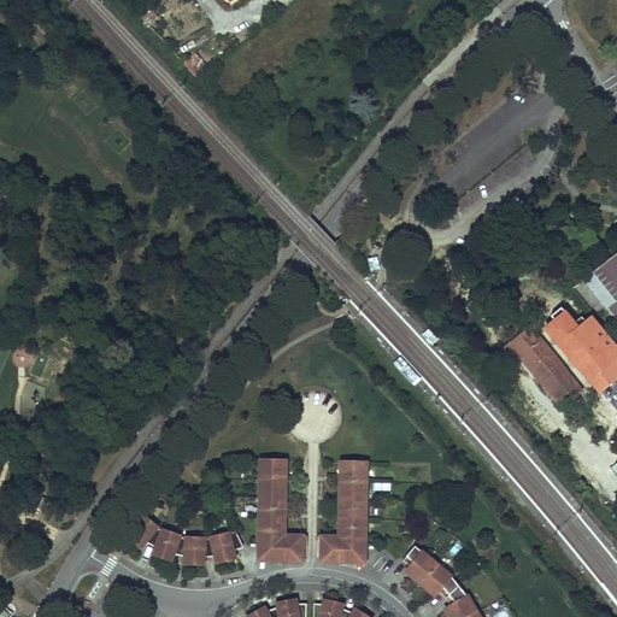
[(151,24),(158,15),(147,9),(141,18),(151,24)]
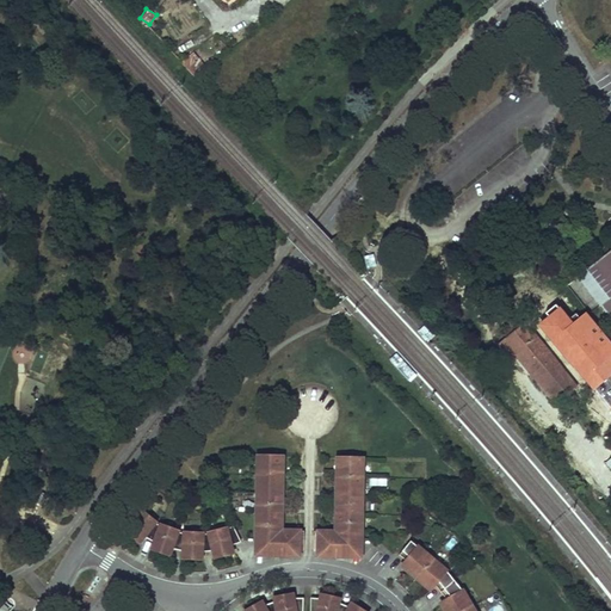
[(193,50),(181,60),(192,74),(205,65),(193,50)]
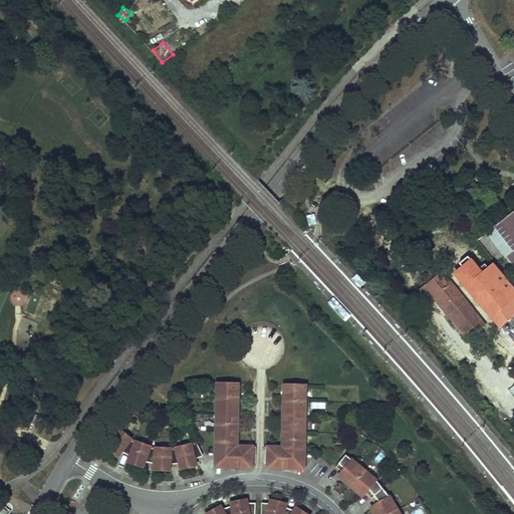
[(513,212),(494,228),(513,252),(506,257),(513,267),(513,212)]
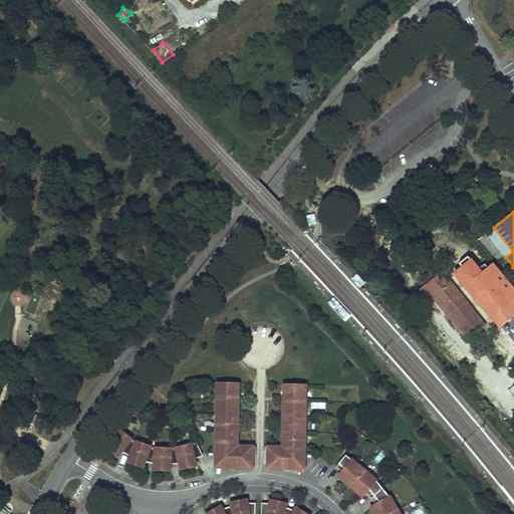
[(308,225),(316,223),(314,213),(306,214),(308,225)]
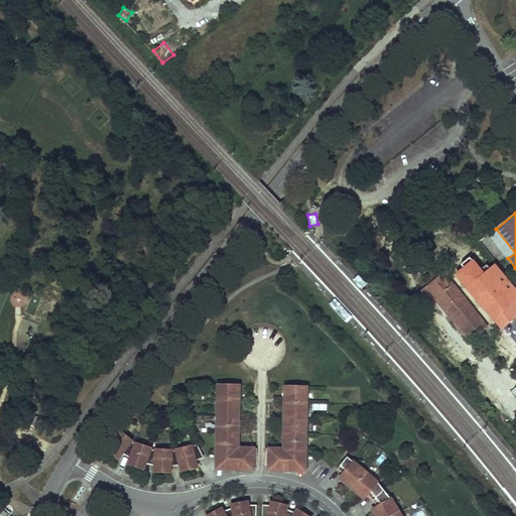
[(422,279),(428,285),(443,273),(438,266),(422,279)]
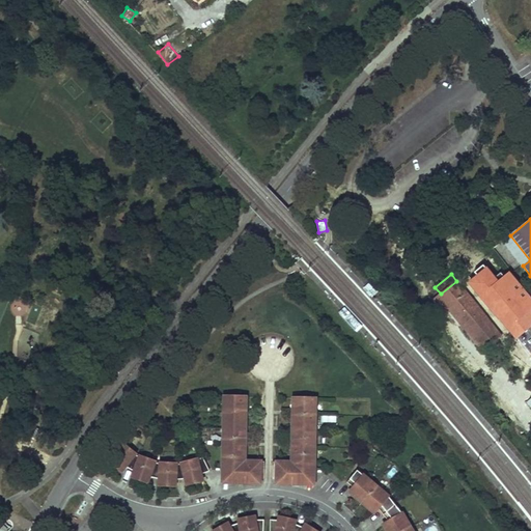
[(465,319),(460,323),(468,333),(486,318),(458,283),(459,282),(457,280),(456,281),(441,294),(434,299),(445,314),(450,310),(454,307),(465,319)]
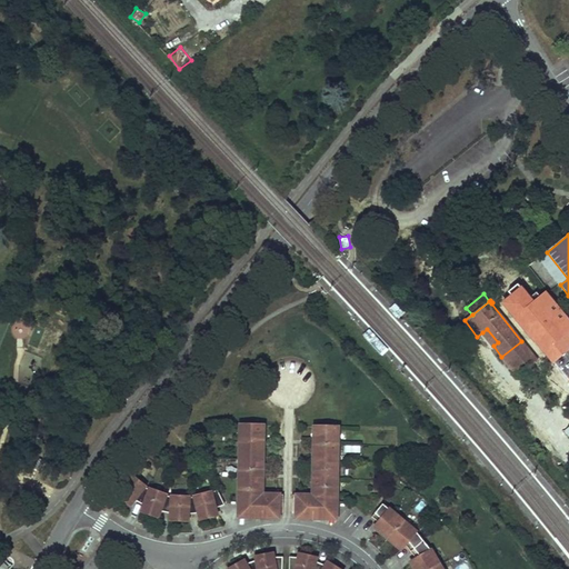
[(392,307),(389,309),(397,317),(400,315),(402,312),(395,303),(392,307)]
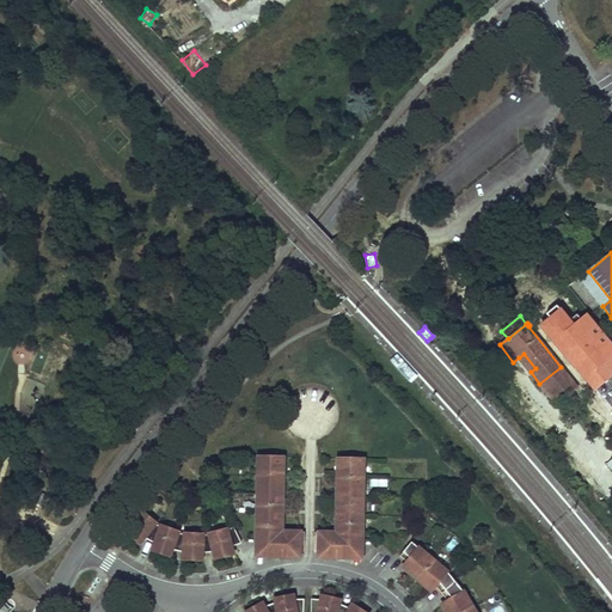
[(417,377),(396,354),(393,357),(390,360),(410,383),(414,380),(417,377)]
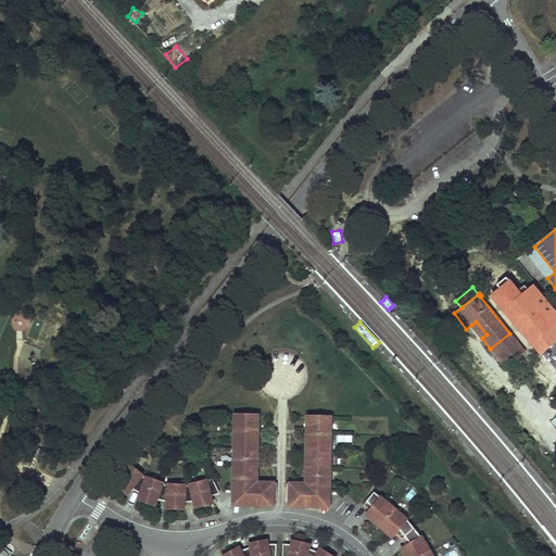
[(471,325),(482,338),(487,335),(476,321),(471,325)]
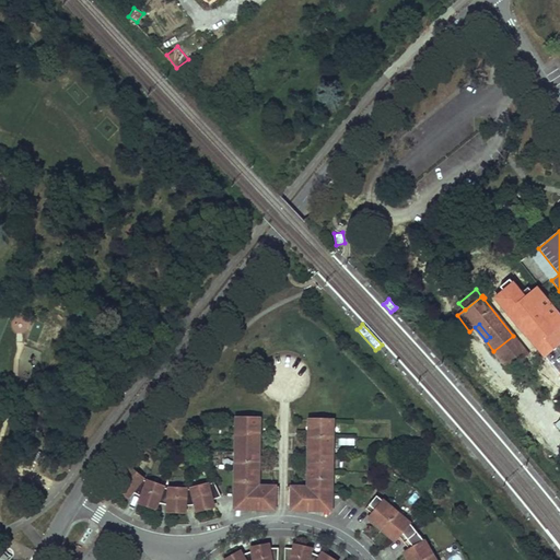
[(528,354),(513,336),(493,351),(510,371),(528,354)]
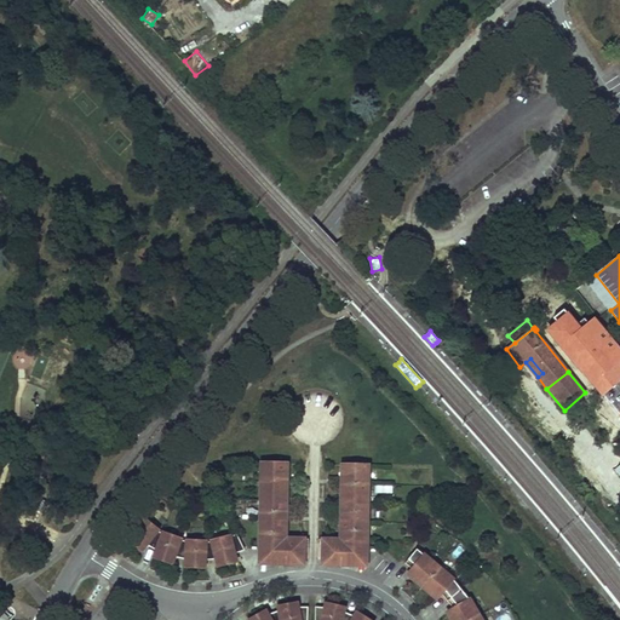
[(259,539),(259,552),(259,556),(304,558),(304,539),(302,539),(286,538),(281,538),(281,534),(286,534),(286,521),(282,521),(282,517),(286,517),(287,501),(282,501),(282,497),(287,497),(287,483),(282,483),(283,478),(287,478),(288,463),(264,463),(263,539),(259,539)]
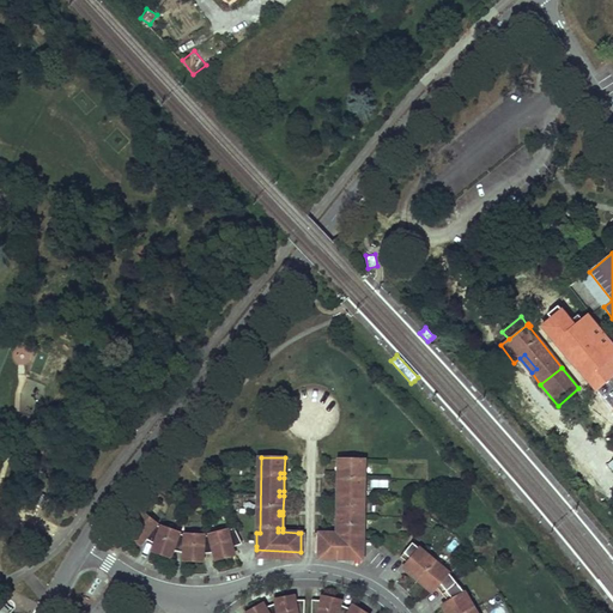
[(337,497),(337,511),(340,511),(340,516),(335,516),(335,530),(340,530),(340,534),(335,534),(321,533),(319,533),(317,553),(363,553),(363,534),(358,534),(359,498),(360,498),(362,460),(341,460),(341,465),(337,465),(337,475),(341,475),(341,483),(337,483),(337,492),(341,492),(340,498),(337,497)]
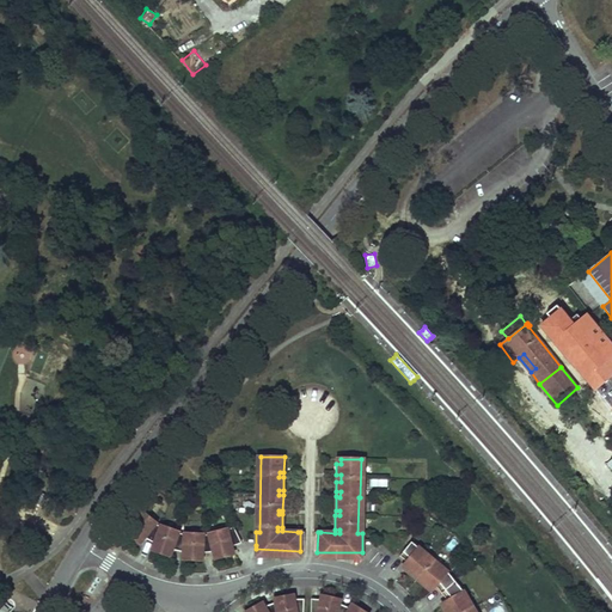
[(157,524),(141,512),(129,527),(133,530),(130,532),(139,539),(141,537),(144,539),(145,538),(146,539),(155,543),(154,545),(158,546),(157,550),(167,554),(167,550),(172,551),(172,550),(175,550),(184,551),(183,554),(188,555),(188,558),(199,558),(199,555),(202,556),(202,552),(204,552),(214,551),(214,554),(219,552),(219,556),(228,554),(227,550),(232,549),(232,546),(233,546),(242,543),(234,528),(227,531),(227,530),(208,534),(209,536),(202,537),(202,534),(184,534),(184,536),(178,534),(179,532),(160,526),(160,527),(155,525),(157,524)]
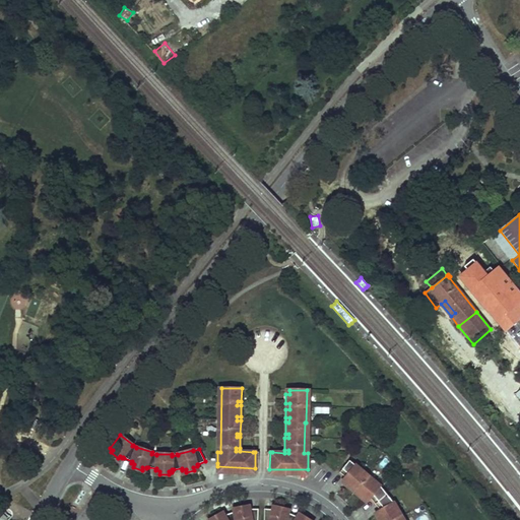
[(119,462),(122,458),(120,456),(118,458),(111,452),(113,450),(110,448),(107,452),(119,462)]
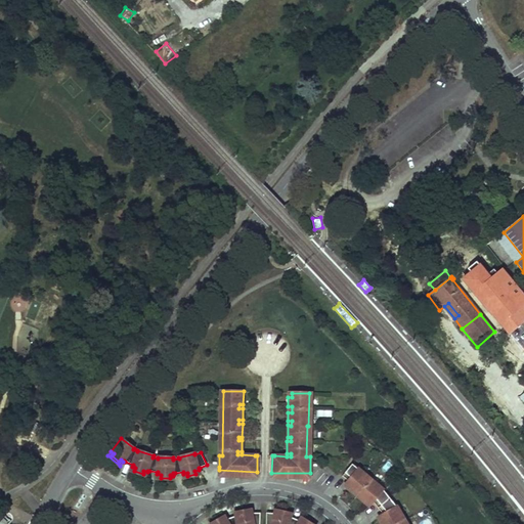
[(358,470),(352,465),(342,476),(348,481),(347,482),(350,484),(348,487),(355,492),(356,490),(362,495),(360,497),(366,503),(368,500),(372,503),(373,501),(383,514),(382,515),(384,518),(381,519),(383,523),(407,523),(397,506),(395,507),(383,490),(384,488),(359,468),(358,470)]
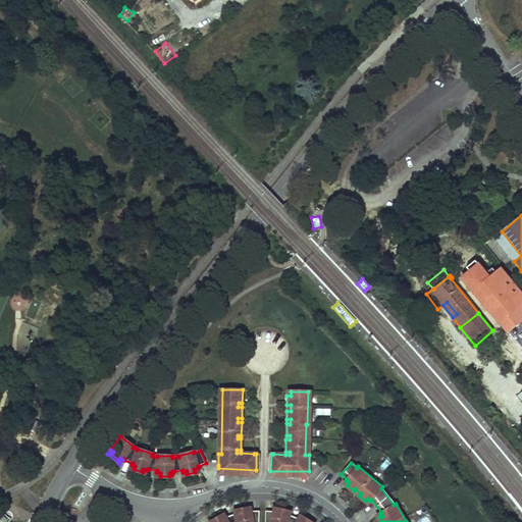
[(135,466),(132,465),(129,469),(145,475),(147,470),(143,469),(143,472),(134,469),(135,466)]
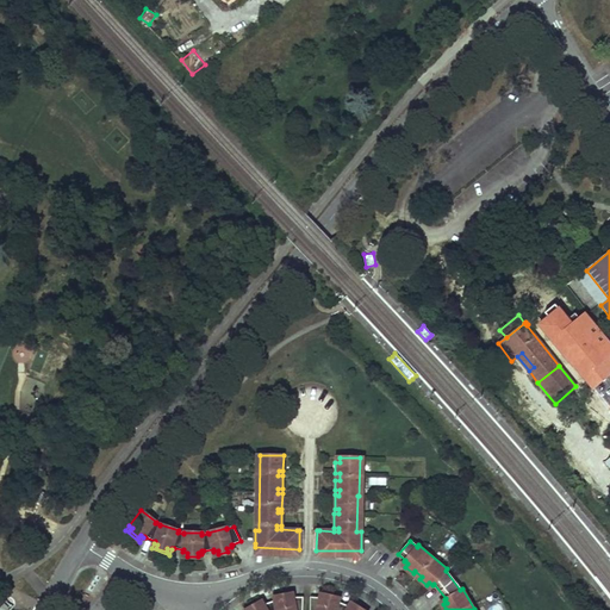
[(213,552),(215,558),(234,553),(231,547),(226,548),(228,552),(218,554),(218,551),(213,552)]
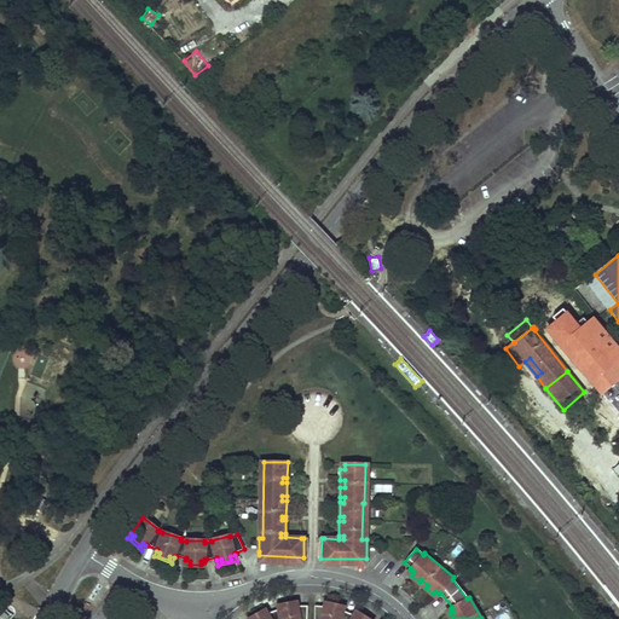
[(304,557),(259,555),(259,565),(304,566),(304,557)]
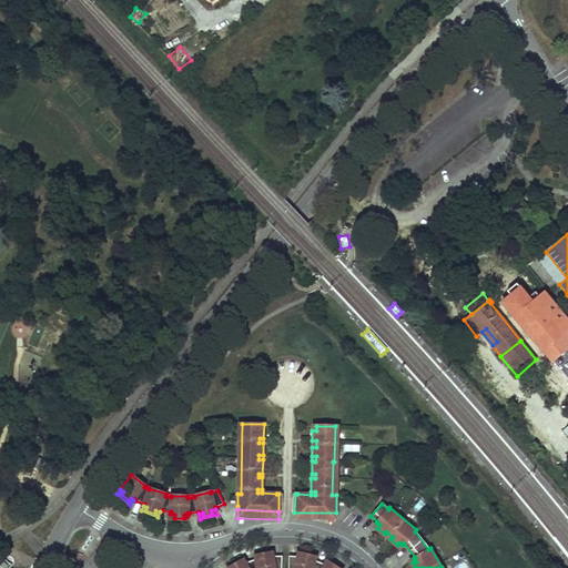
[(376,523),(373,527),(399,549),(403,545),(399,543),(397,545),(391,539),(393,537),(386,531),(385,534),(377,528),(379,525),(376,523)]
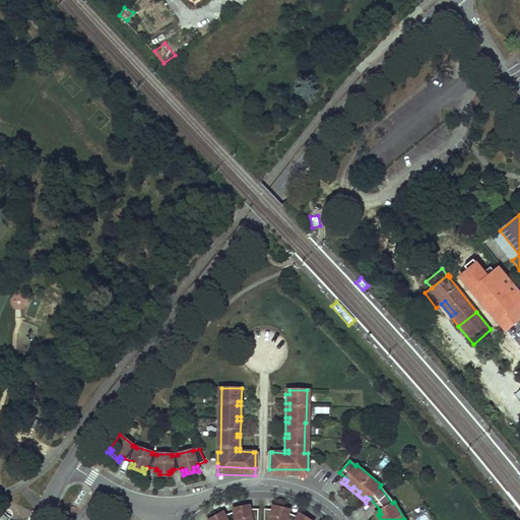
[(220,514),(209,519),(258,519),(259,510),(252,510),(250,510),(246,510),(246,507),(234,509),(235,512),(225,515),(224,516),(221,517),(220,514)]
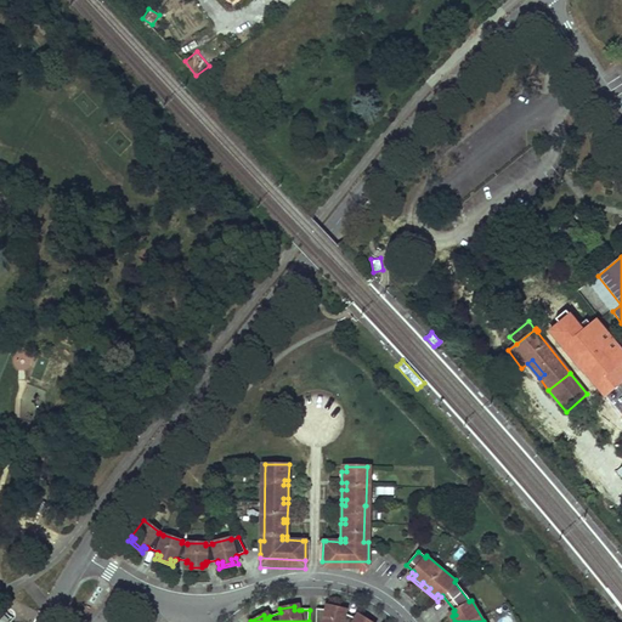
[(369,621),(361,616),(358,620),(356,618),(354,617),(345,614),(346,610),(331,606),(329,610),(326,610),(323,609),(316,609),(315,621),(369,621)]
